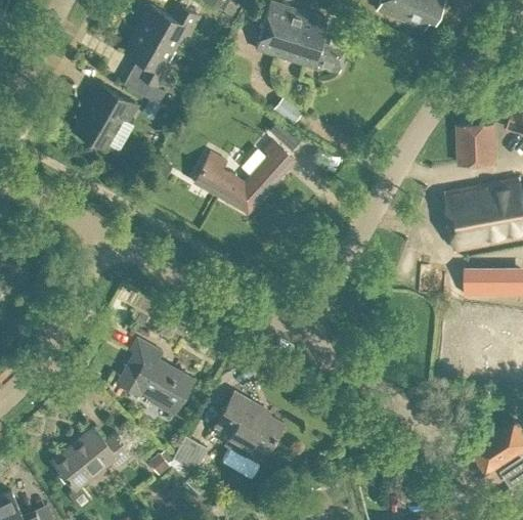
[(202,0),(202,1),(218,11),(223,1),(221,0),(202,0)]
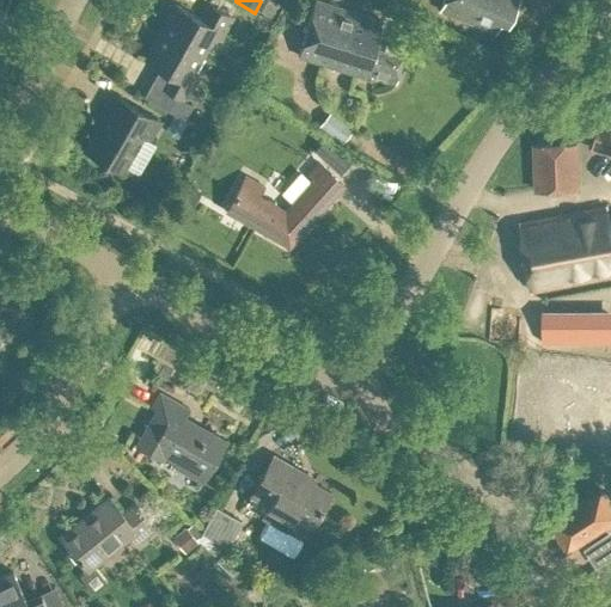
[(519,0),(446,0),(441,13),(495,36),(500,25),(508,29),(519,0)]
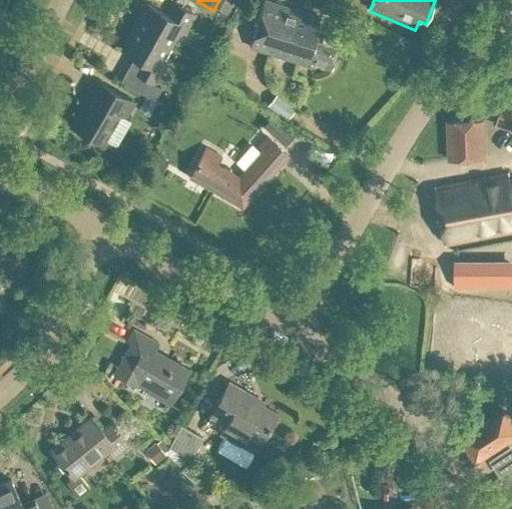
[(322,20),(265,2),(249,49),(310,69),(311,64),(330,70),(340,40),(318,32),(322,20)]
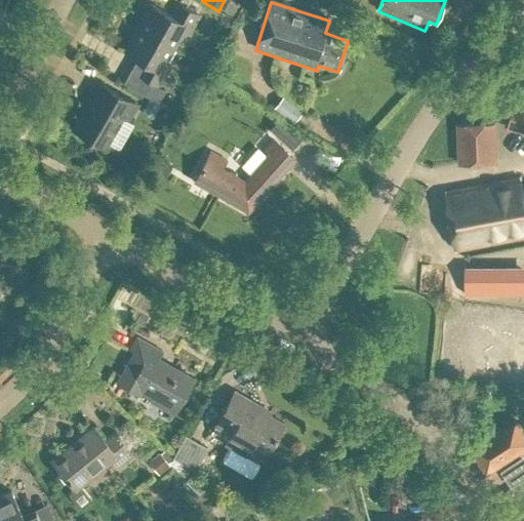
[(151,6),(137,30),(173,49),(183,34),(189,37),(200,17),(178,5),(171,18),(151,6)]
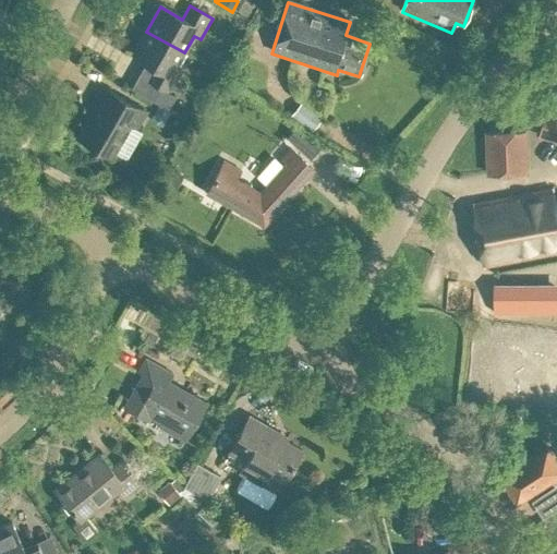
[(184,52),(146,32),(133,56),(155,68),(147,81),(170,94),(181,73),(176,70),(184,52)]
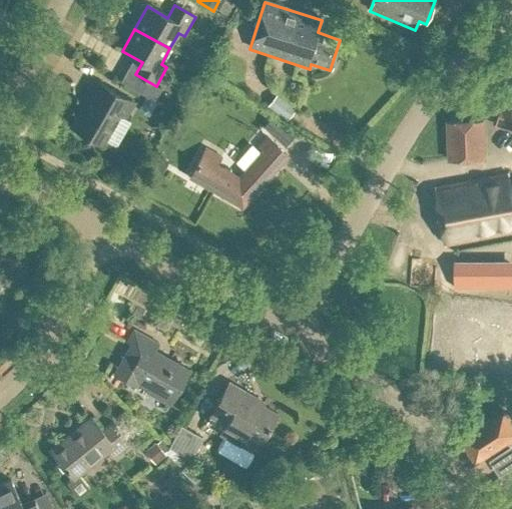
[(134,104),(94,82),(85,96),(88,98),(71,127),(102,144),(118,115),(125,119),(134,104)]
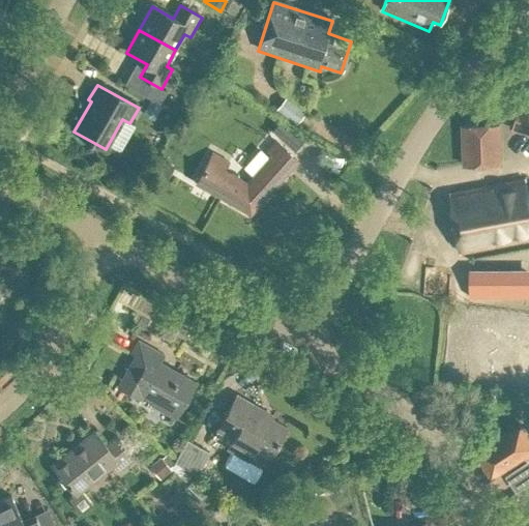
[(150,103),(142,117),(154,124),(163,110),(150,103)]
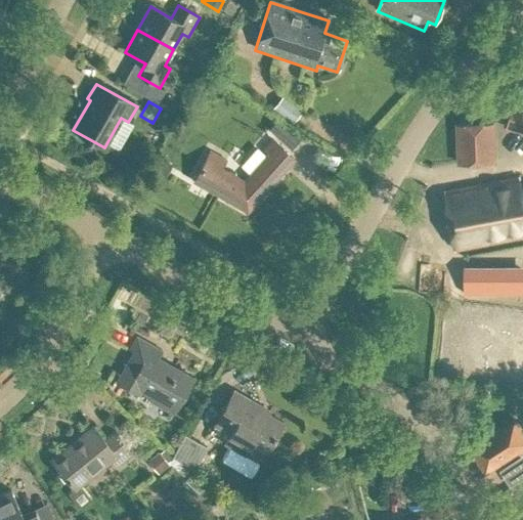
[(277,122),(269,131),(292,152),(300,142),(277,122)]
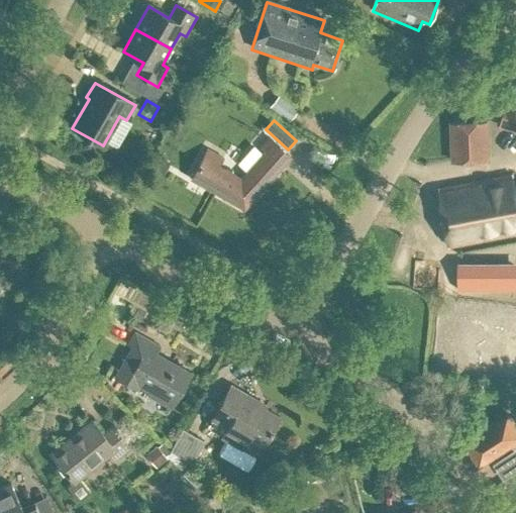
[(453,164),(490,164),(488,124),(451,125),(453,164)]
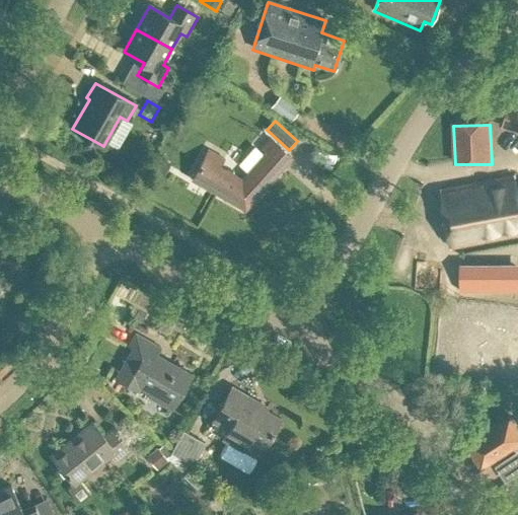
[(291,160),(270,140),(261,150),(266,154),(241,180),(220,168),(224,161),(208,152),(192,180),(244,211),(291,160)]
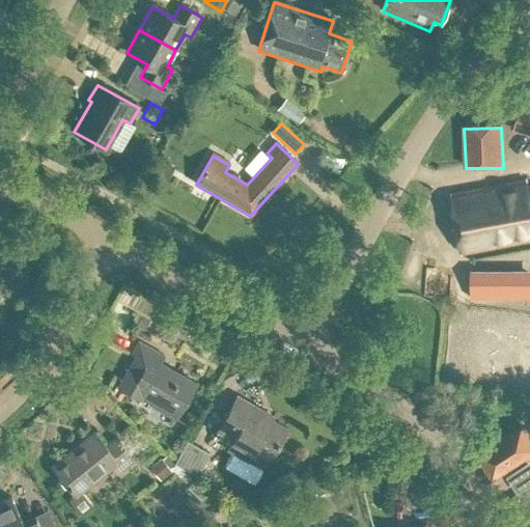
[(162,161),(155,173),(165,179),(172,168),(162,161)]
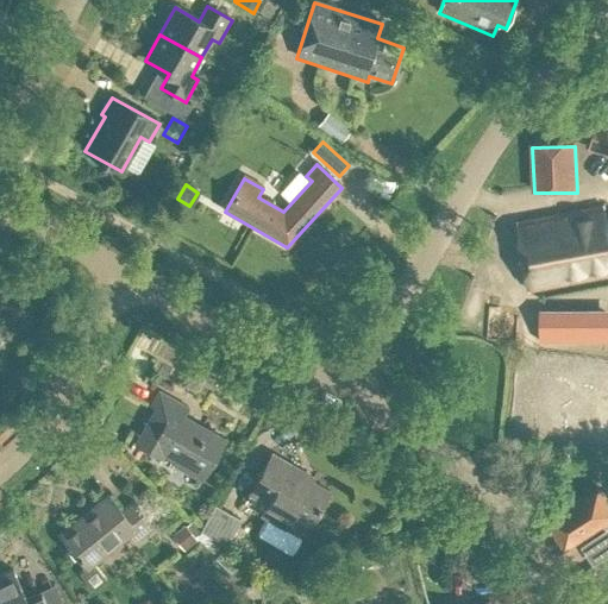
[(518,224),(531,293),(607,277),(607,216),(606,216),(605,208),(520,225),(520,222),(518,224)]
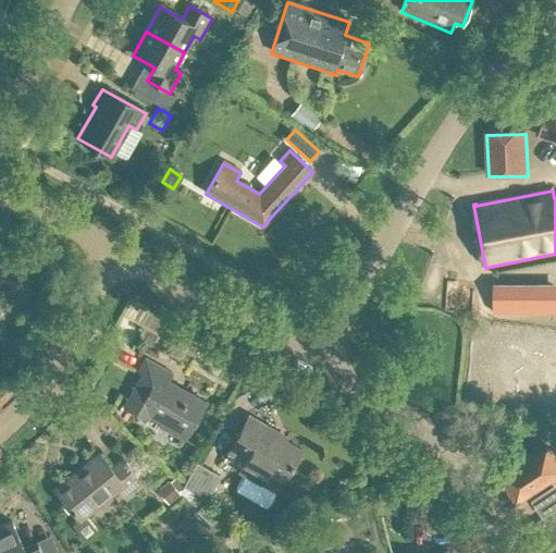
[(555,287),(540,284),(538,295),(502,290),(499,300),(555,309),(555,287)]
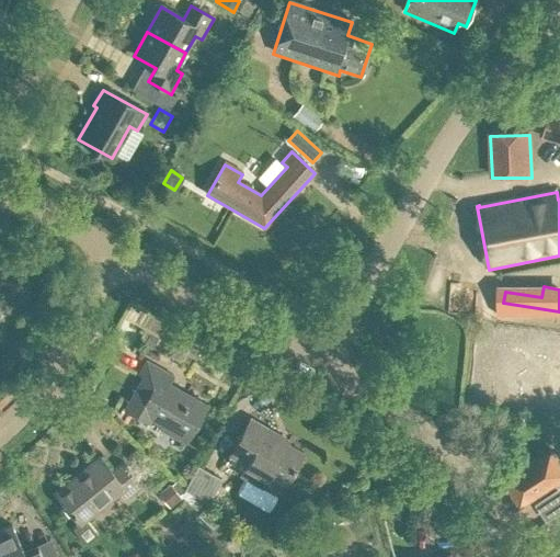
[(173,379),(146,363),(139,375),(144,377),(128,406),(163,425),(161,429),(186,443),(207,407),(170,386),(173,379)]
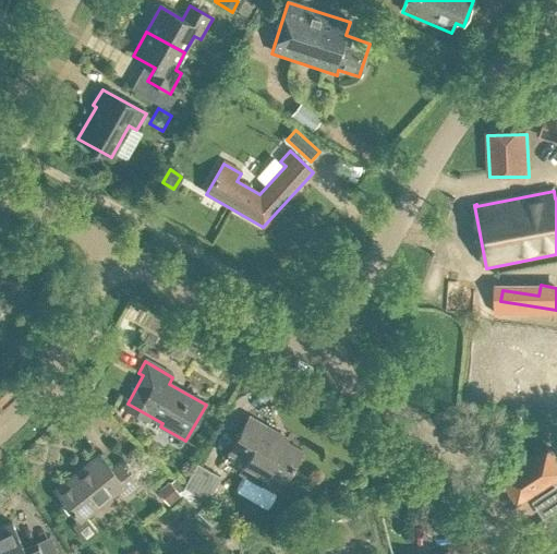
[(261,489),(264,482),(280,492),(302,453),(275,437),(276,434),(250,419),(229,456),(244,465),(239,476),(261,489)]
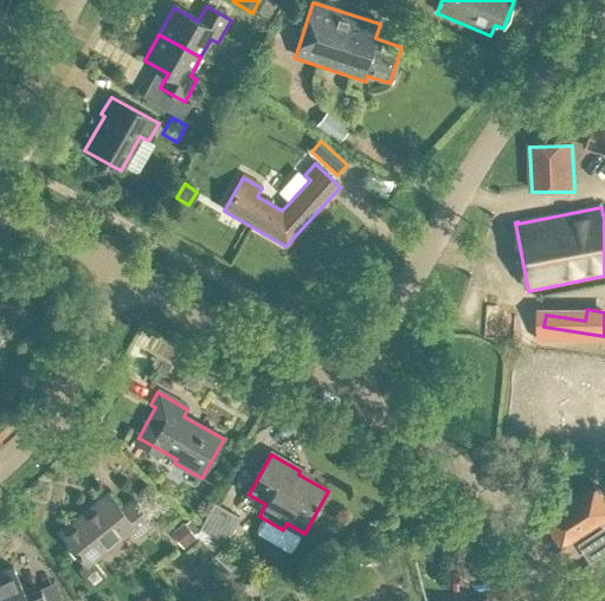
[(548,521),(565,547),(602,523),(604,527),(604,499),(597,489),(548,521)]
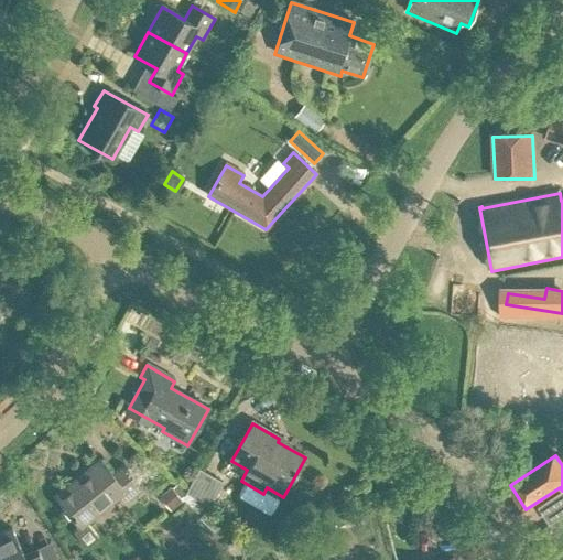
[(87,525),(120,497),(126,504),(142,491),(122,466),(112,475),(100,461),(55,497),(82,529),(74,536),(86,550),(99,539),(87,525)]
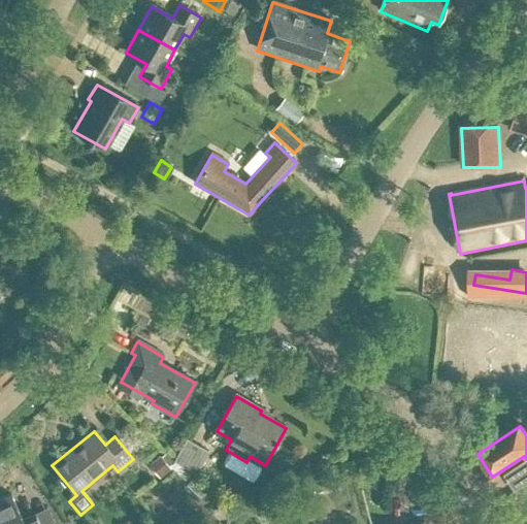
[(204,451),(190,443),(187,441),(174,463),(197,477),(209,454),(204,451)]
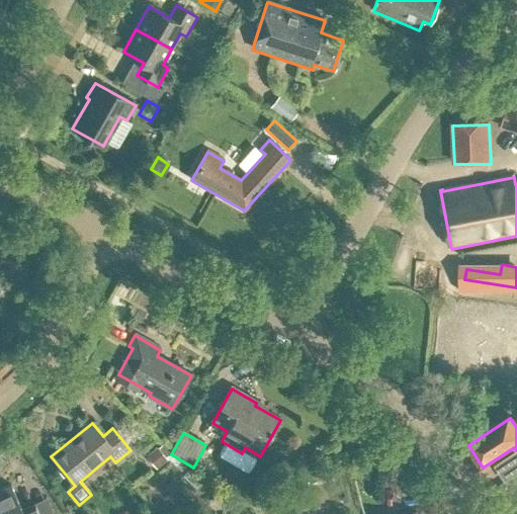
[(157,472),(168,461),(158,449),(146,458),(157,472)]
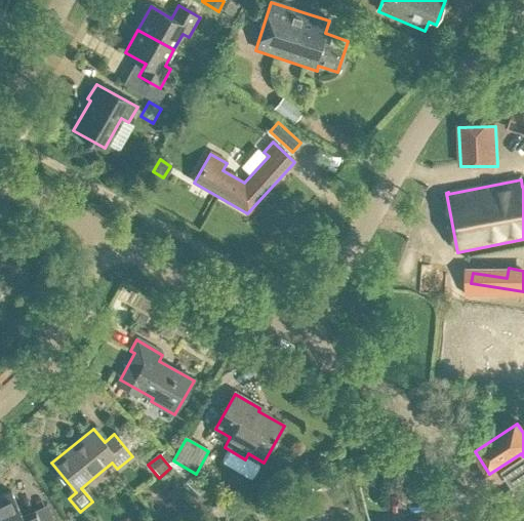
[(242,488),(230,482),(226,491),(238,497),(242,488)]
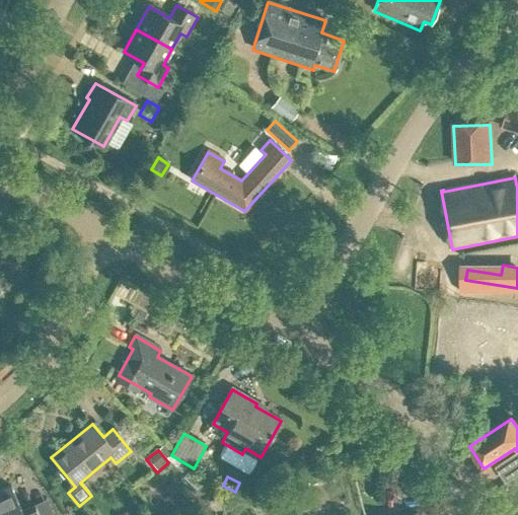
[(23,514),(11,488),(0,493),(0,514),(38,514),(35,508),(23,514)]
